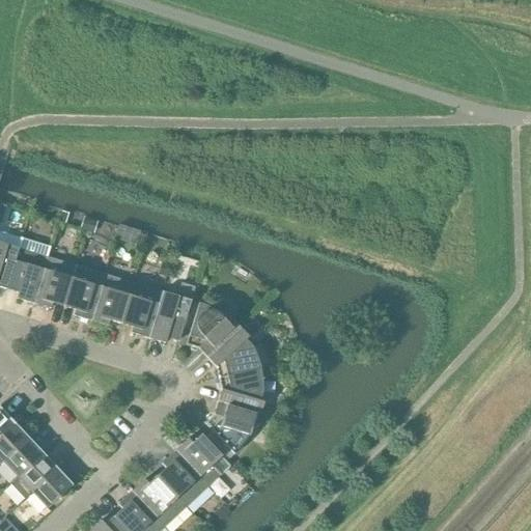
[(0,287),(6,290),(22,240),(0,232),(0,287)]
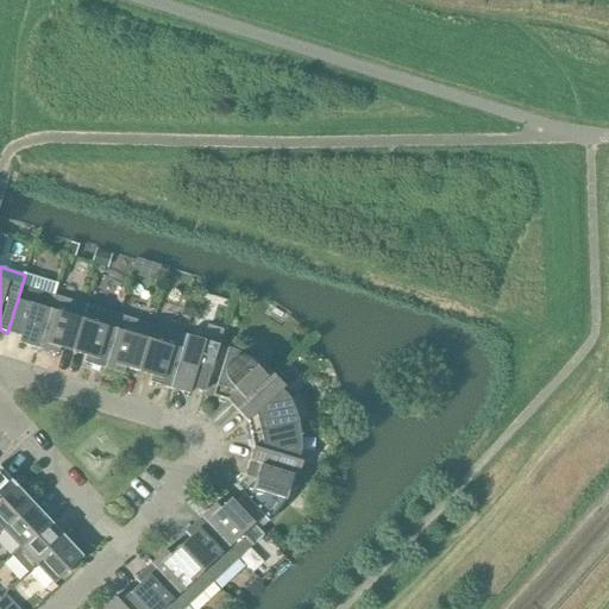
[(25,275),(7,333),(20,337),(18,343),(38,349),(55,295),(58,284),(25,275)]
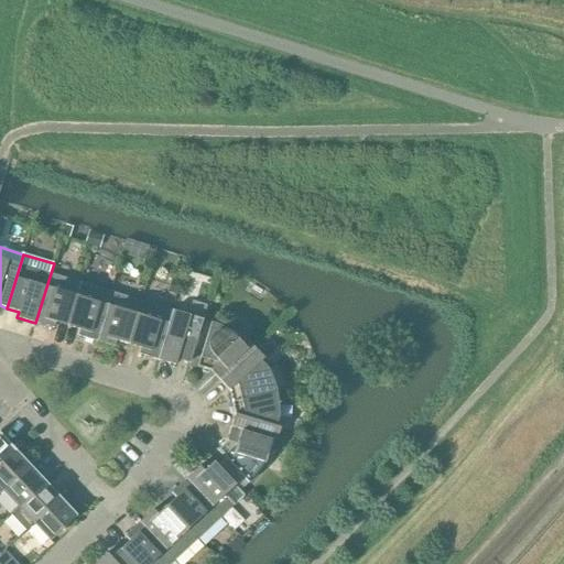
[(51,273),(35,323),(54,328),(56,323),(67,326),(80,282),(51,273)]
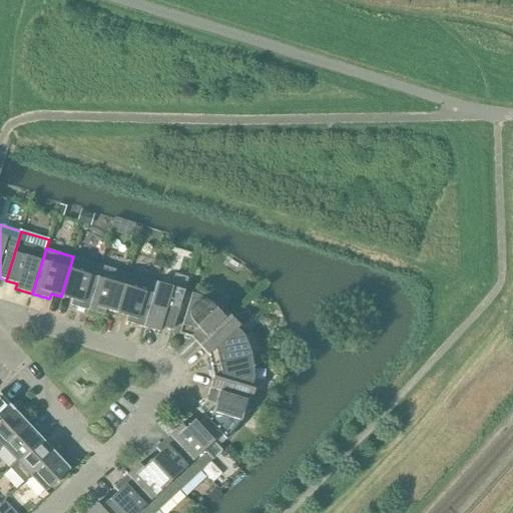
[(101,266),(73,257),(61,297),(72,301),(70,306),(87,311),(101,266)]
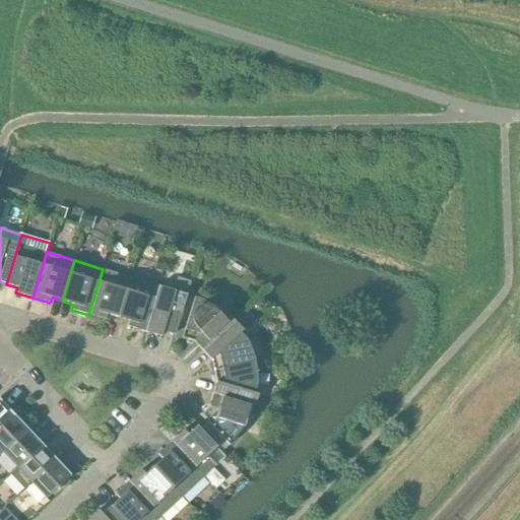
[(130,277),(103,269),(88,315),(106,320),(108,315),(118,318),(130,277)]
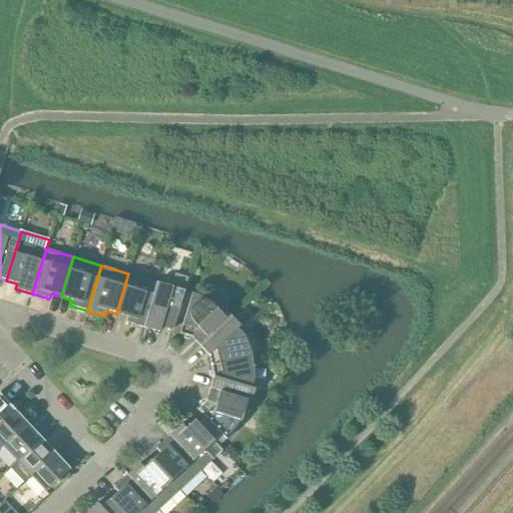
[(156,283),(128,274),(116,314),(127,317),(125,323),(142,328),(156,283)]
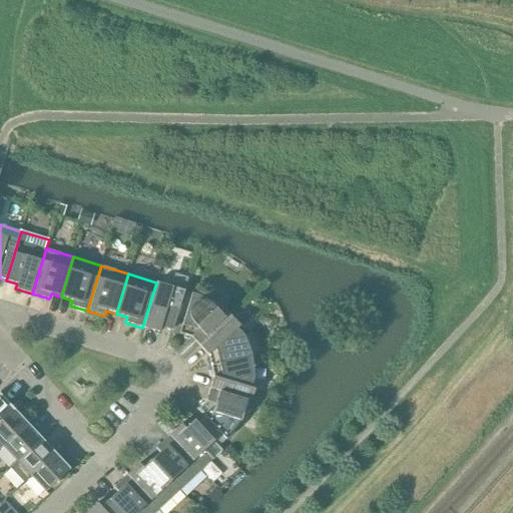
[(171,287),(156,283),(142,328),(159,333),(161,327),(172,331),(188,279),(174,275),(171,287)]
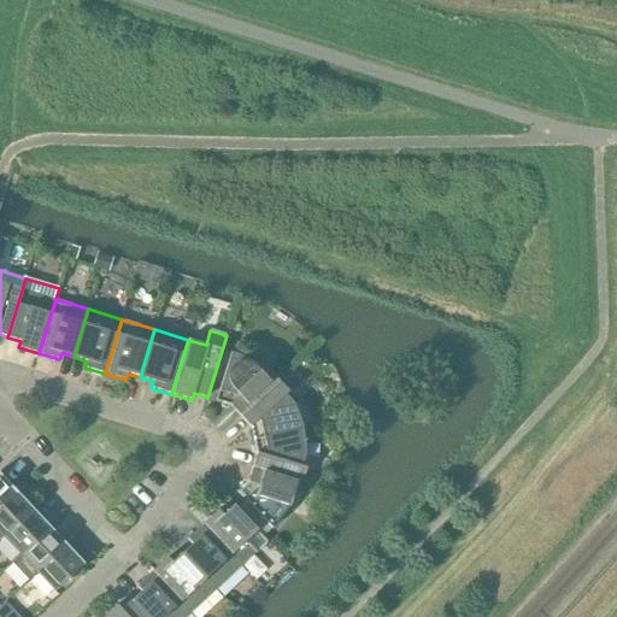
[(239,415),(278,381),(268,369),(264,372),(257,364),(248,360),(240,357),(231,353),(216,401),(229,405),(239,415)]
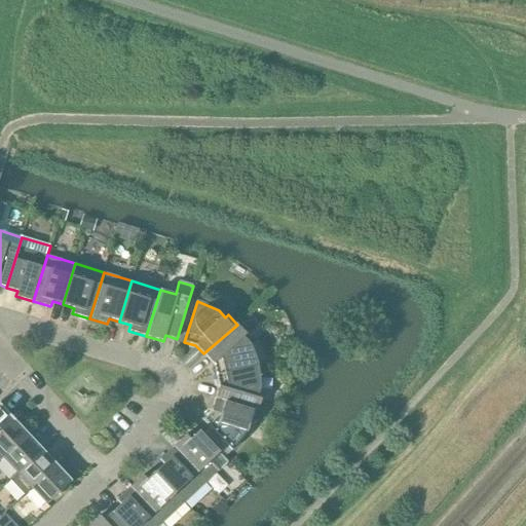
[(237,325),(203,353),(214,365),(217,375),(258,366),(257,363),(255,355),(252,348),(250,343),(243,337),(247,334),(237,325)]
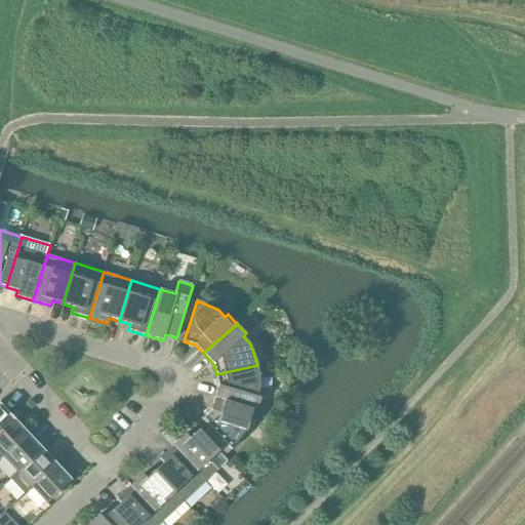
[(214,398),(257,411),(260,398),(257,397),(259,389),(259,380),(258,373),(257,365),(216,374),(218,386),(214,398)]
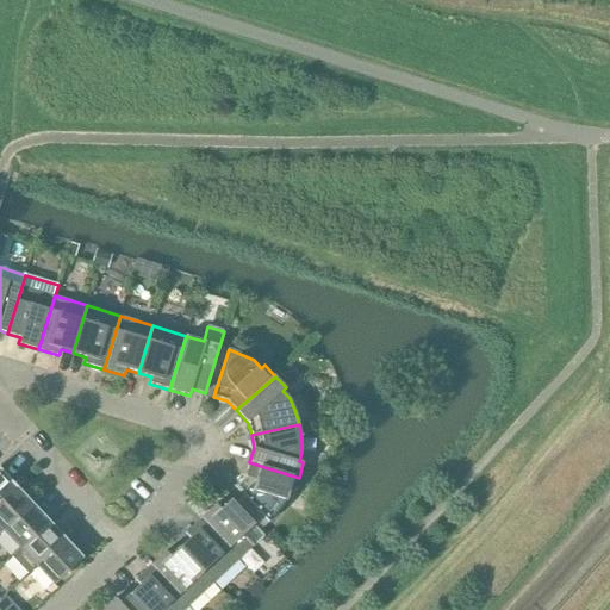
[(299,478),(249,462),(246,478),(235,486),(269,523),(275,517),(281,510),(286,502),(290,491),(294,492),(299,478)]
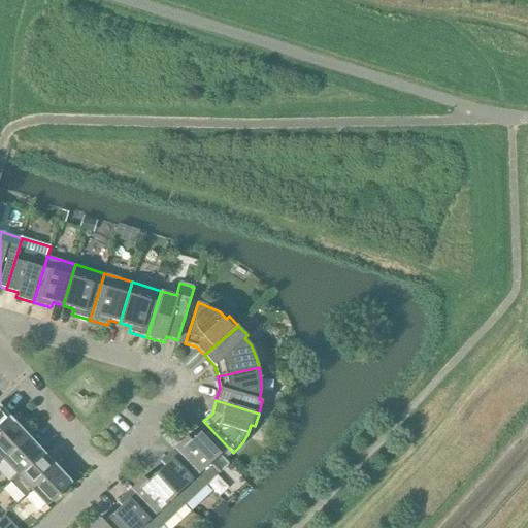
[(0,433),(14,421),(0,405),(0,433)]
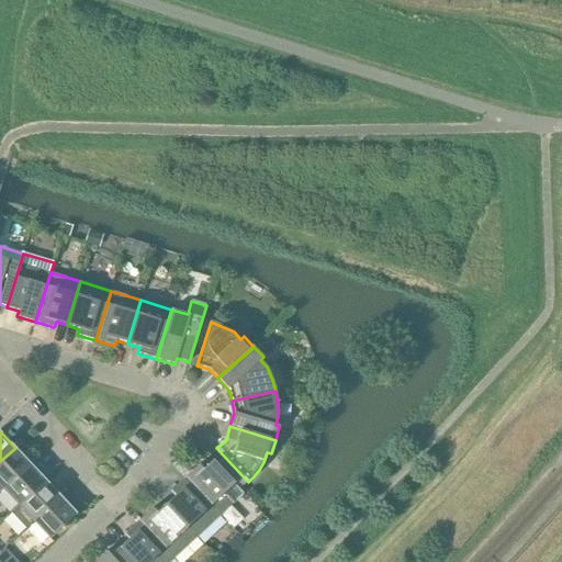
[(0,492),(3,490),(31,464),(15,448),(0,461),(0,492)]
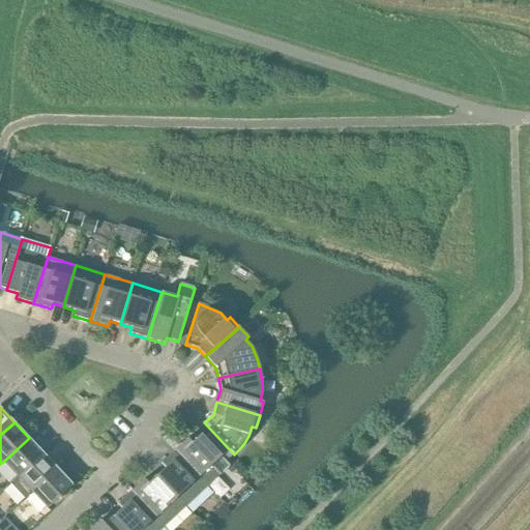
[(174,450),(208,487),(230,466),(201,434),(192,443),(187,439),(174,450)]
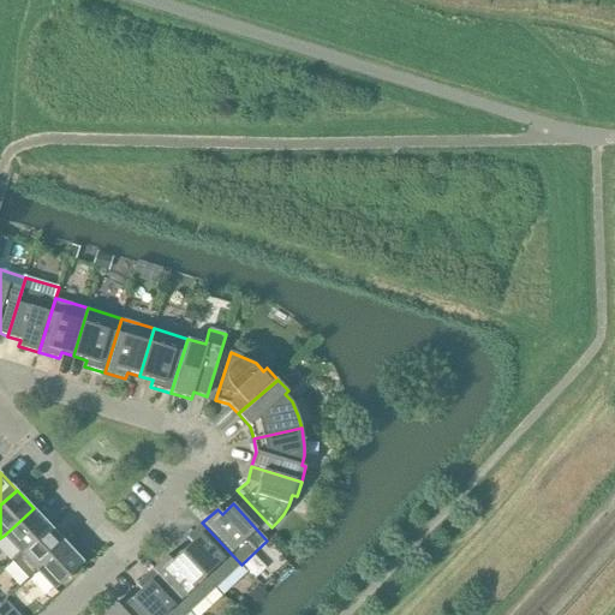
[(34,508),(4,536),(21,554),(51,526),(34,508)]
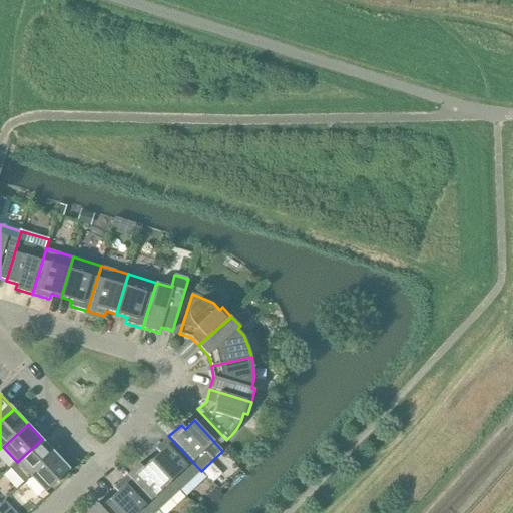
[(180,490),(201,471),(168,436),(155,448),(159,453),(151,460),(180,490)]
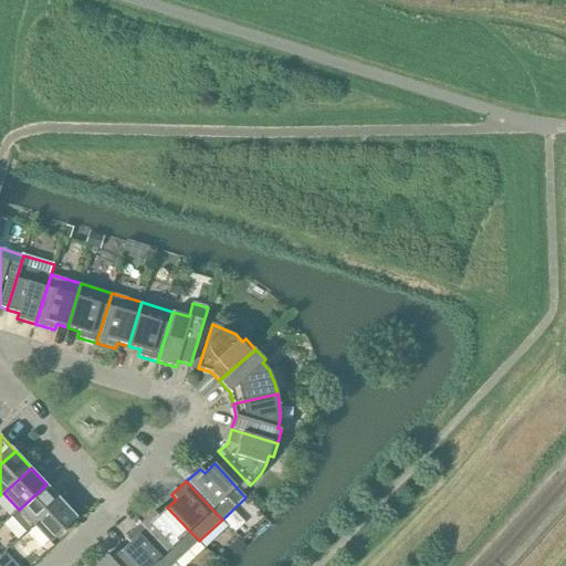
[(46,484),(19,510),(11,517),(25,533),(34,525),(62,500),(46,484)]
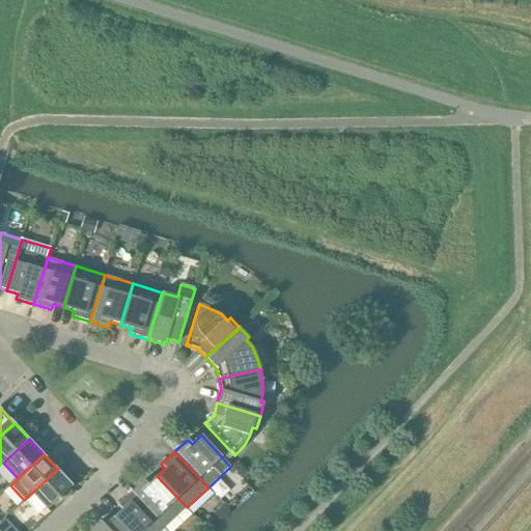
[(58,469),(32,493),(48,509),(82,477),(58,469)]
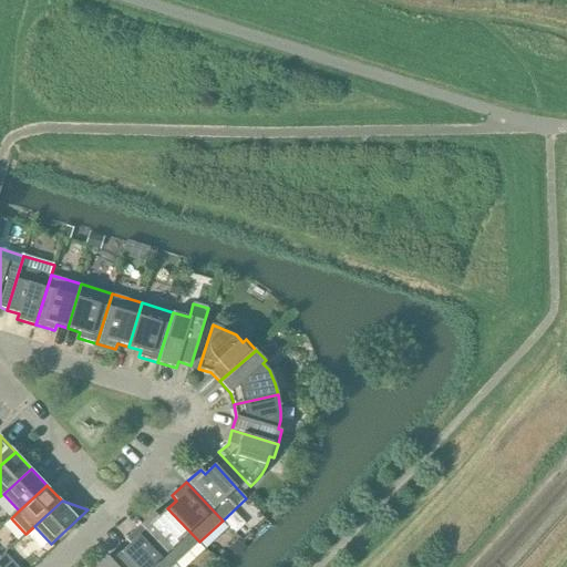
[(199,542),(167,508),(158,517),(154,513),(140,526),(176,564),(199,542)]
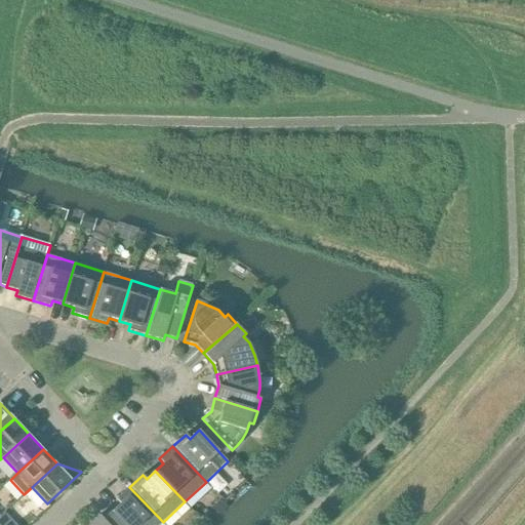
[(112,511),(124,524),(159,524),(163,522),(129,487),(116,499),(120,503),(112,511)]
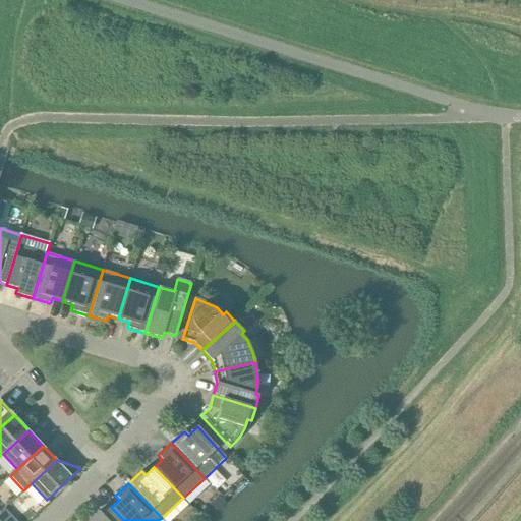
[(123,520),(111,507),(103,515),(99,511),(88,520),(123,520)]
